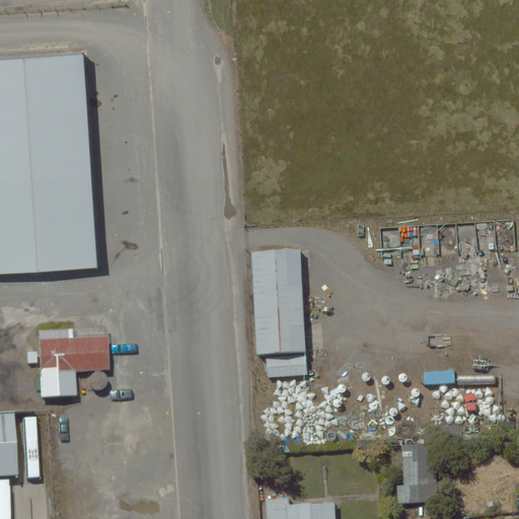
[(60,33),(0,36),(0,246),(72,242),(60,33)]
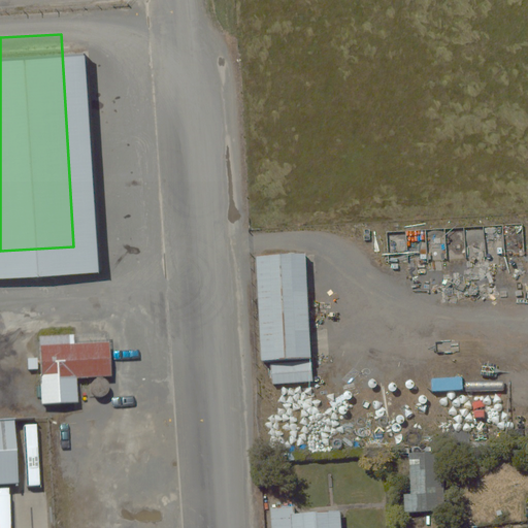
[(286,227),(231,230),(237,342),(292,339),(286,227)]
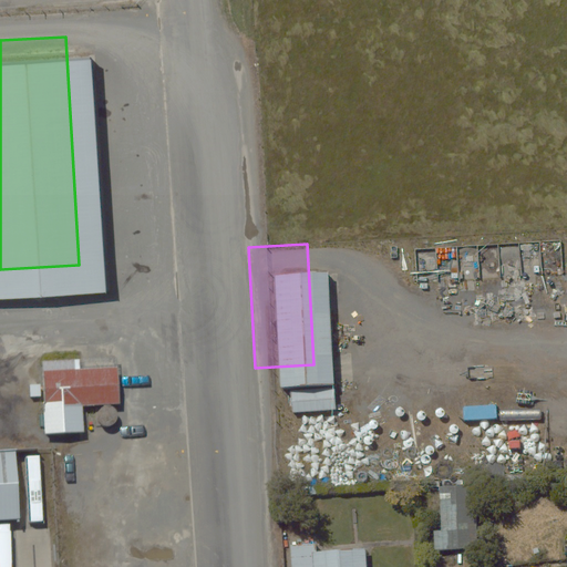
[(116,359),(41,361),(42,435),(84,434),(84,406),(124,405),(123,364),(117,366),(116,359)]
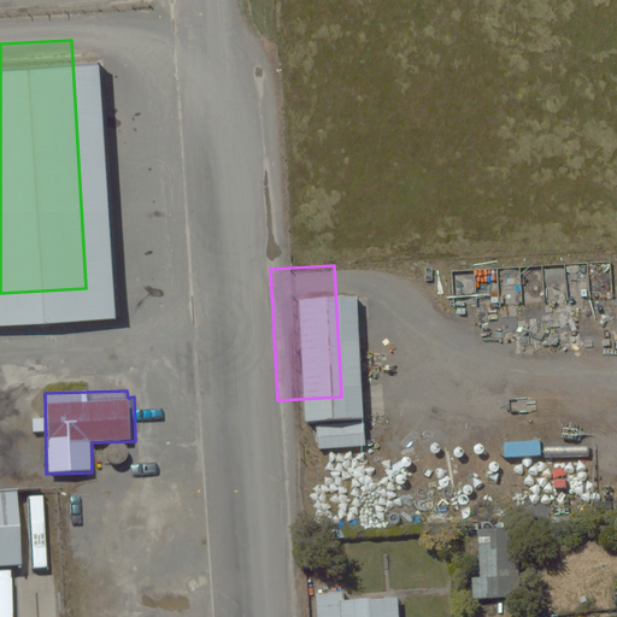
[(515,527),(481,529),(483,579),(474,580),(475,598),(518,595),(515,527)]
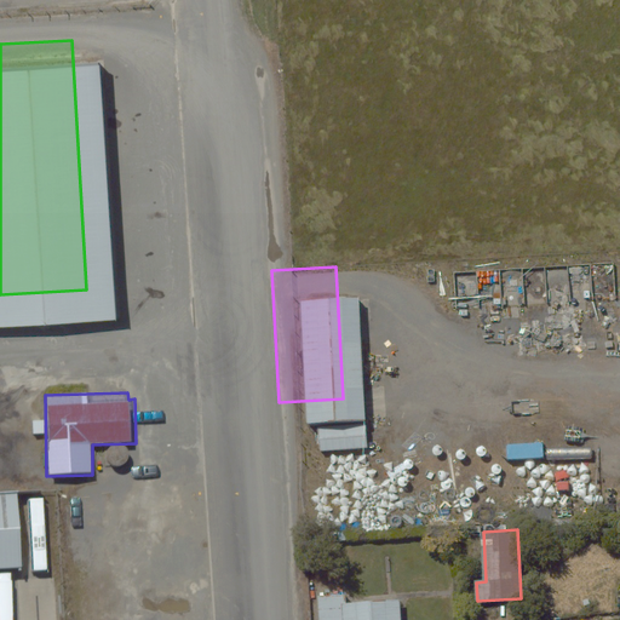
[(384,619),(379,577),(321,584),(325,619),(384,619)]
